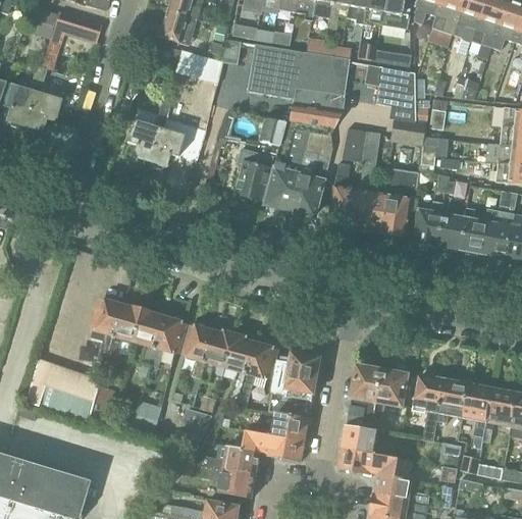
[(1,0),(0,3),(0,10),(7,13),(11,1),(8,0),(1,0)]
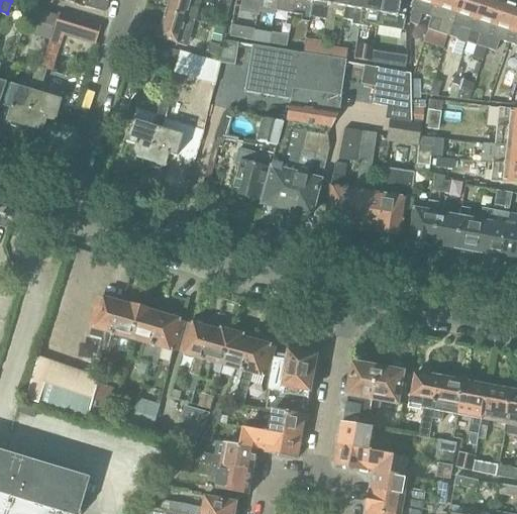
[(85,0),(84,4),(104,11),(108,0),(85,0)]
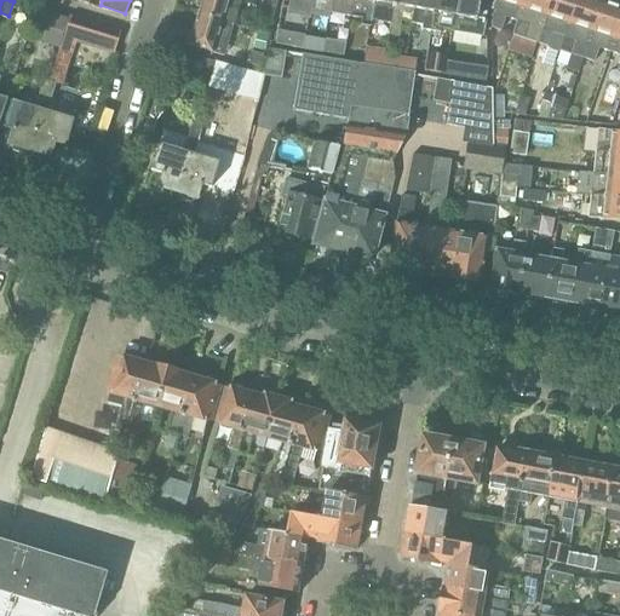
[(200,0),(197,13),(234,22),(239,0),(200,0)]
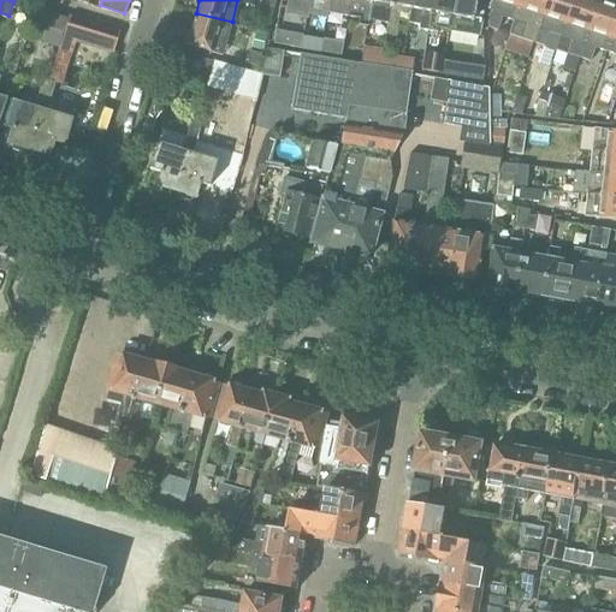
[(271,12),(274,1),(267,0),(260,0),(258,9),(271,12)]
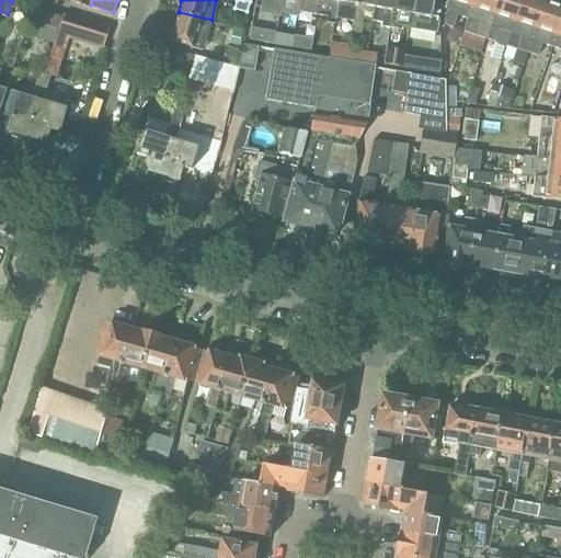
[(261,0),(260,11),(281,14),(281,11),(278,11),(281,0),(261,0)]
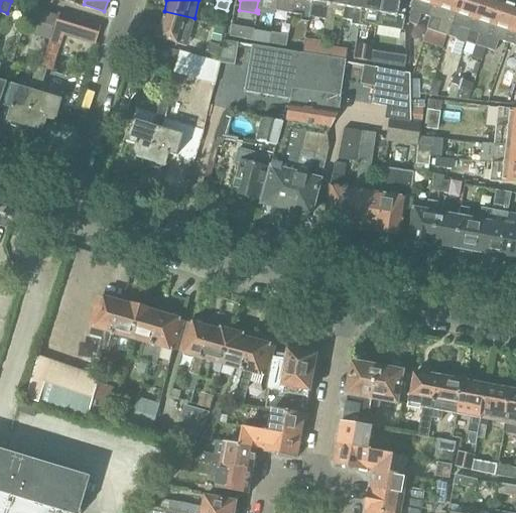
[(258,0),(256,10),(258,10),(273,13),(274,13),(274,8),(275,0),(258,0)]
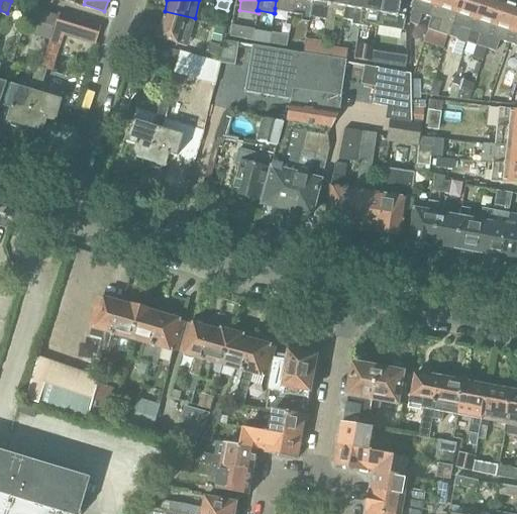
[(276,0),(275,8),(292,11),(294,0),(276,0)]
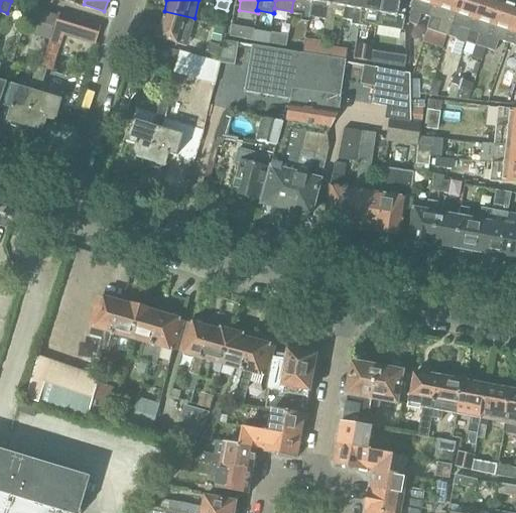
[(293,0),(291,11),(301,13),(301,18),(307,19),(308,15),(307,14),(309,0),(293,0)]
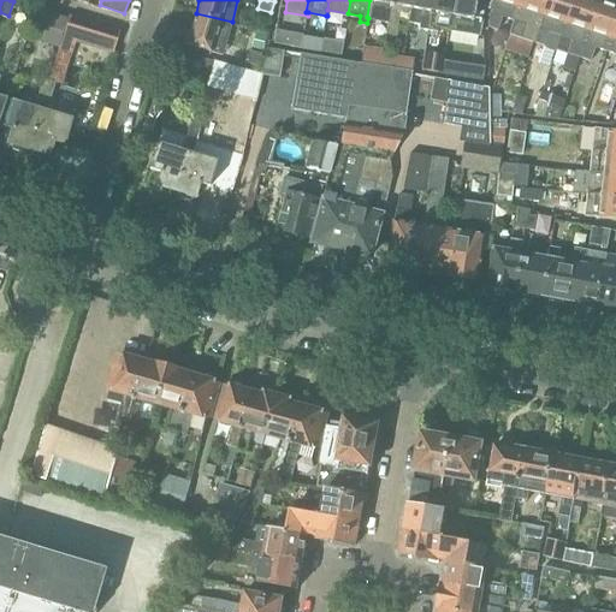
[(369,0),(367,17),(368,18),(386,21),(388,21),(391,0),(369,0)]
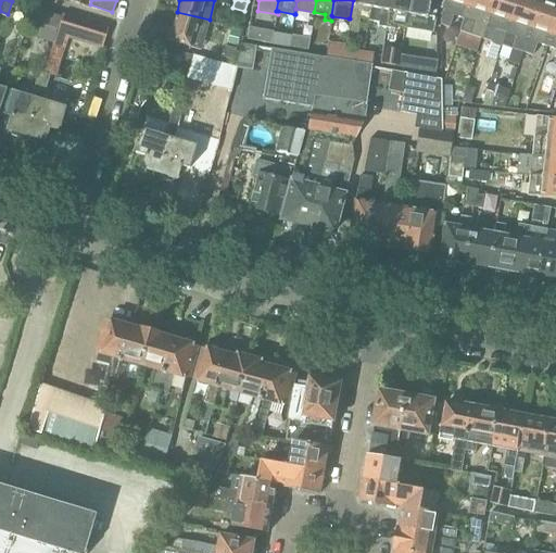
[(350,19),(348,28),(357,30),(359,20),(358,20),(358,16),(368,19),(371,0),(353,0),(350,19)]
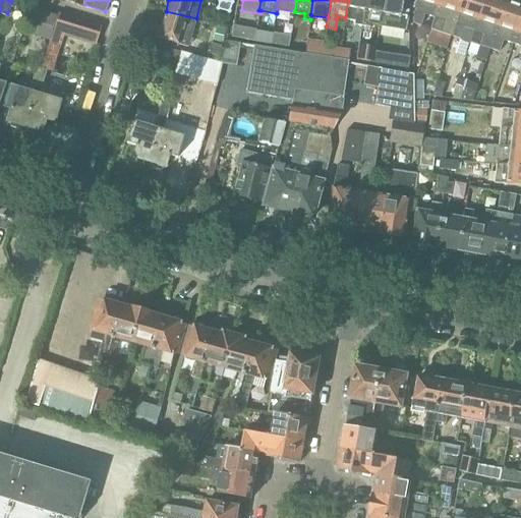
[(348,0),(345,17),(354,18),(354,22),(361,23),(365,0),(348,0)]
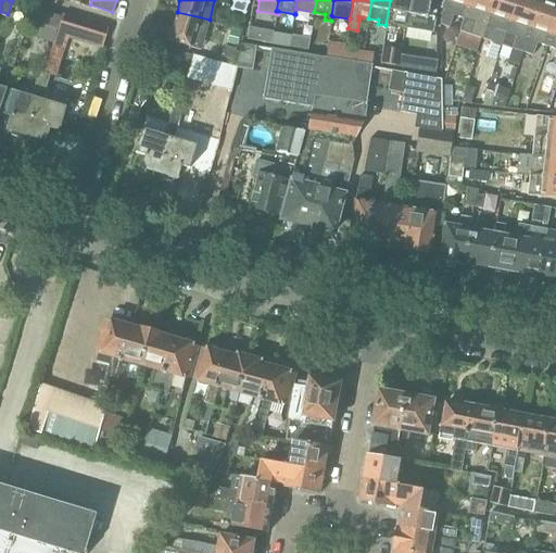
[(390,0),(386,25),(395,27),(395,23),(405,25),(409,0),(390,0)]
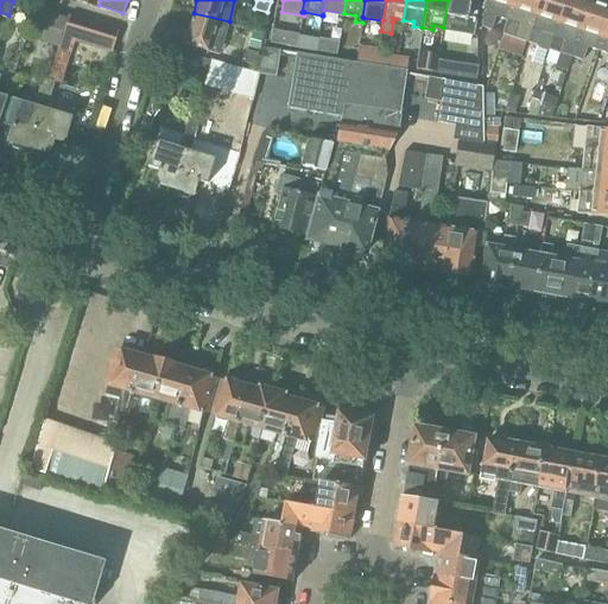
[(448,0),(443,27),(473,32),(475,17),(466,16),(468,0),(448,0)]
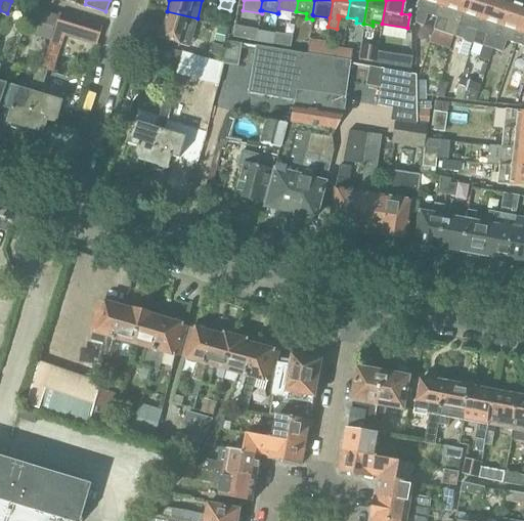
[(418,9),(415,16),(416,22),(423,24),(427,12),(436,16),(441,0),(419,0),(416,8),(418,9)]
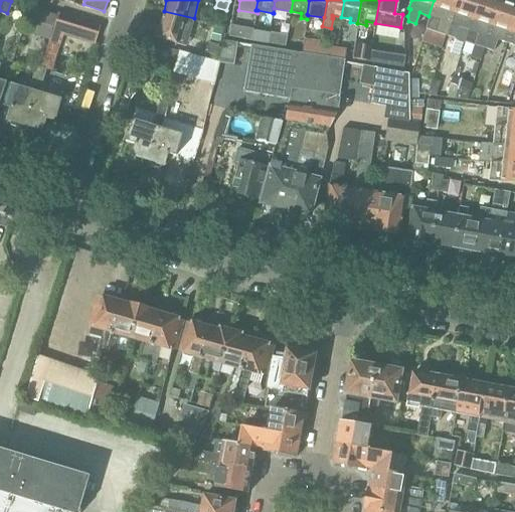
[(434,0),(428,16),(424,26),(445,33),(457,0),(434,0)]
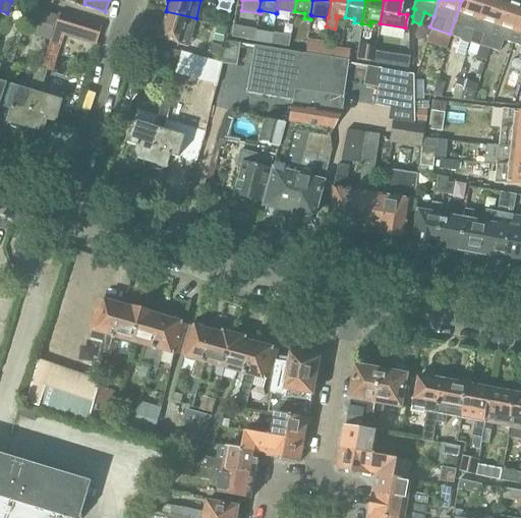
[(462,0),(450,34),(470,40),(483,0),(462,0)]
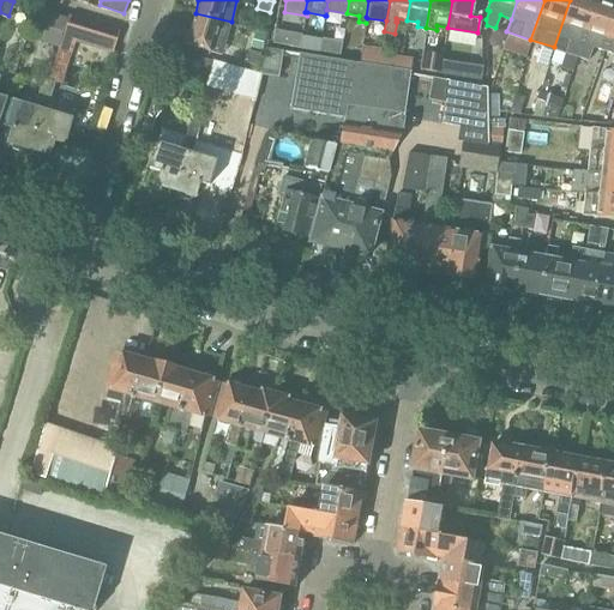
[(570,0),(554,47),(578,55),(597,0),(570,0)]
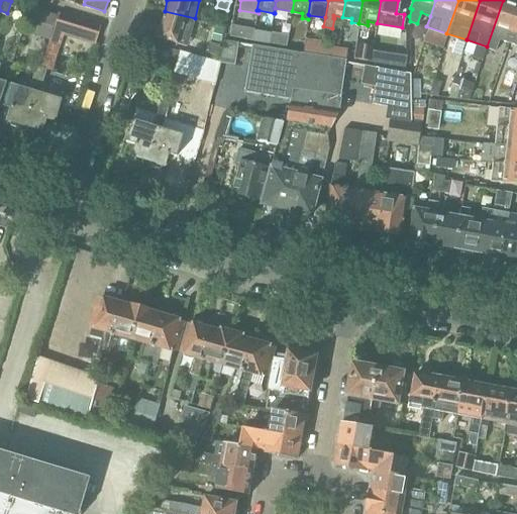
[(516,4),(503,0),(487,46),(495,49),(499,38),(511,41),(516,23),(516,4)]
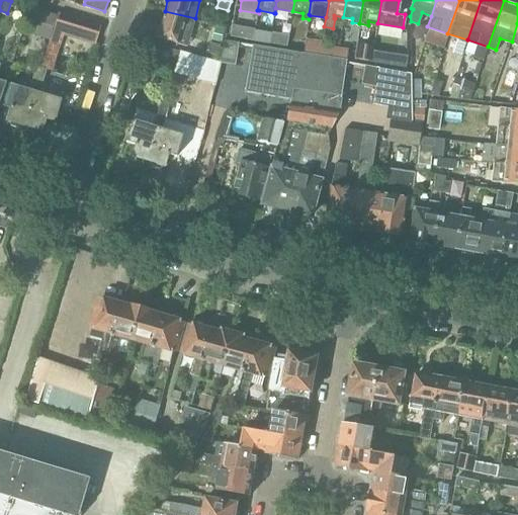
[(22,29),(49,37),(57,13),(31,5),(22,29)]
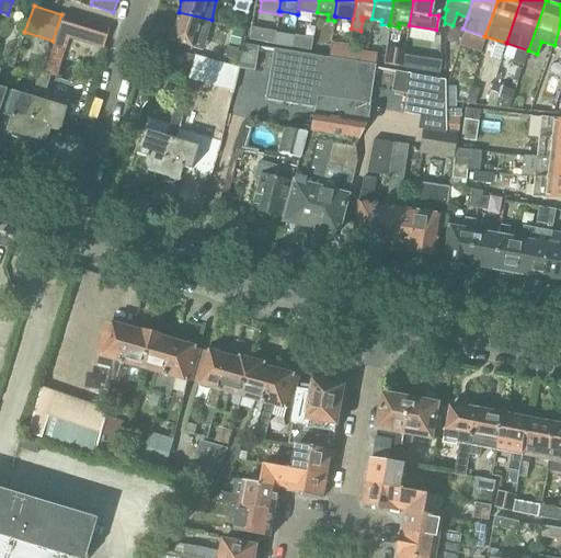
[(63,14),(61,14),(53,41),(54,42),(53,45),(65,48),(68,37),(103,47),(109,25),(63,12),(63,14)]
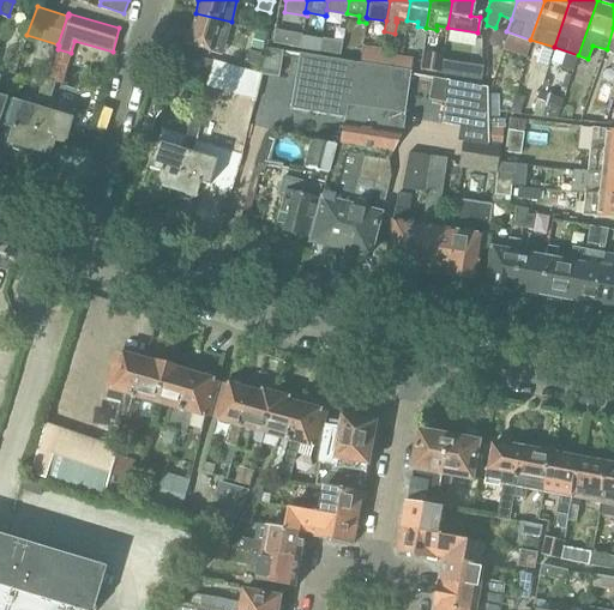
[(186,29),(182,42),(222,53),(232,22),(196,13),(191,30),(186,29)]
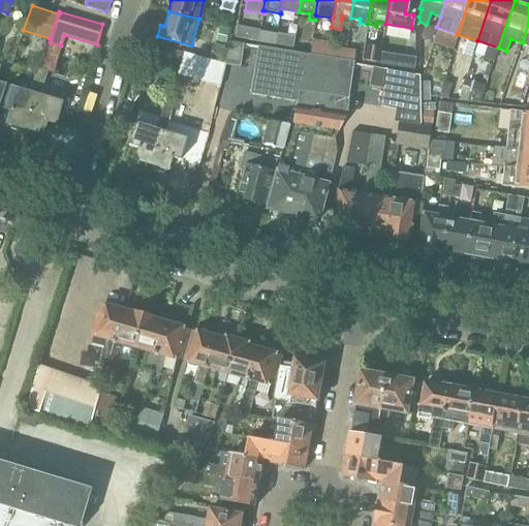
[(237,27),(235,35),(250,38),(252,27),(237,24),(237,27)]
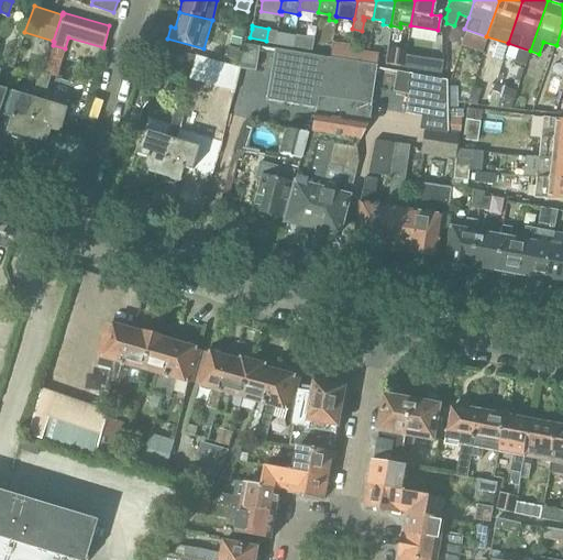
[(233,28),(230,41),(240,43),(243,30),(233,28)]
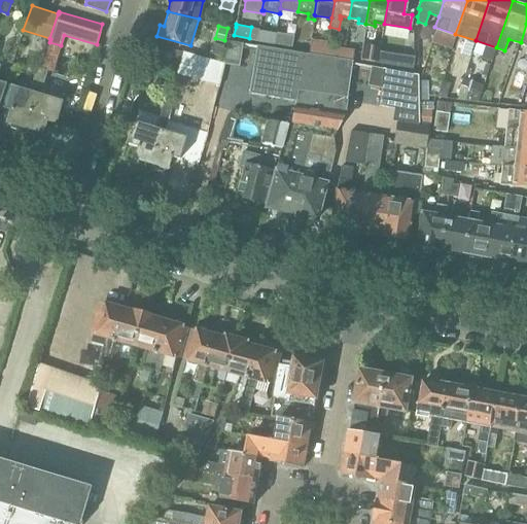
[(264,28),(261,40),(274,42),(275,30),(264,28)]
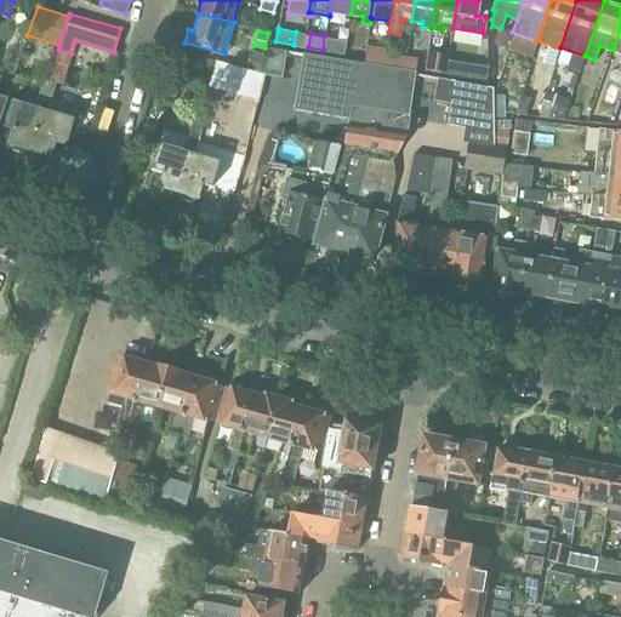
[(332,36),(330,50),(343,52),(346,39),(332,36)]
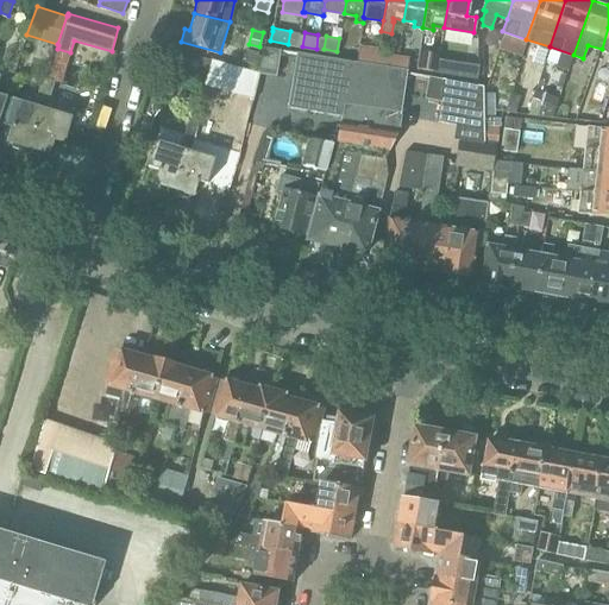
[(165,74),(203,83),(211,58),(173,46),(165,74)]
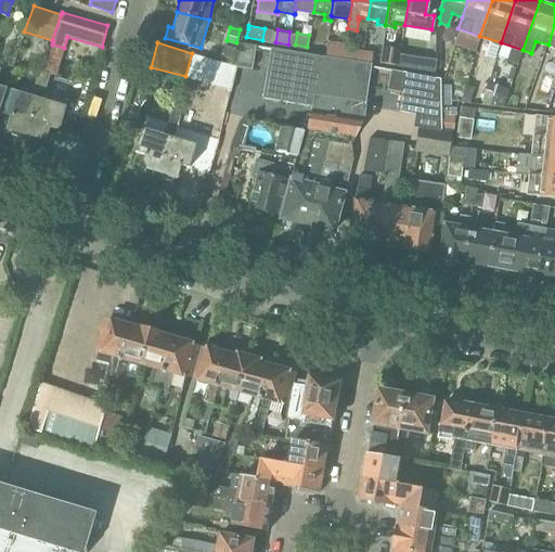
[(234,65),(234,66),(236,66),(247,68),(252,43),(241,42),(234,65)]
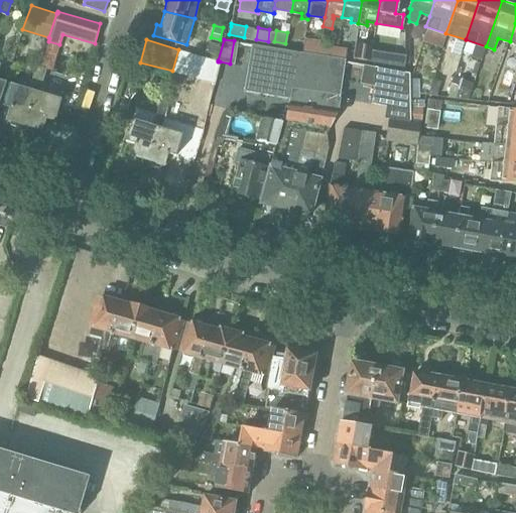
[(218,53),(220,43),(208,40),(205,49),(218,53)]
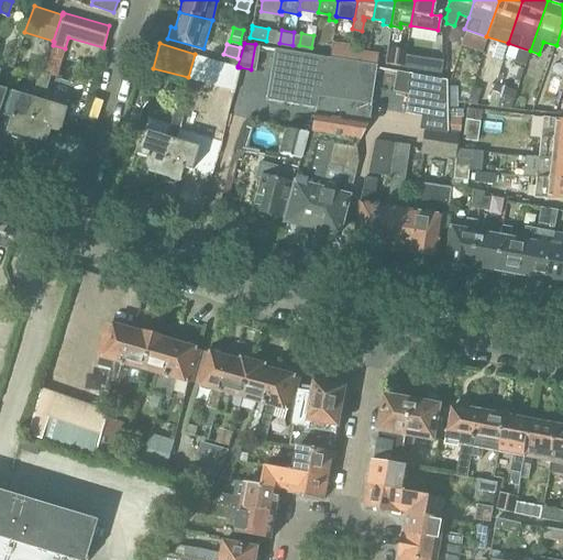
[(332,45),(330,56),(346,59),(349,48),(332,45)]
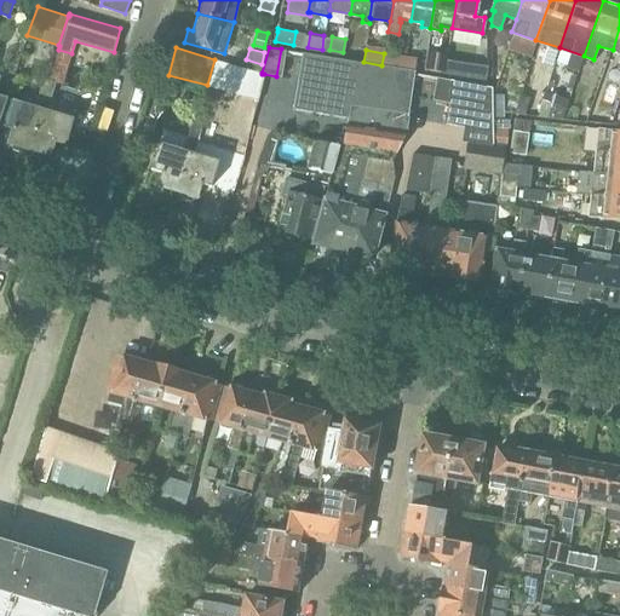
[(426,51),(424,68),(446,72),(448,53),(426,51)]
